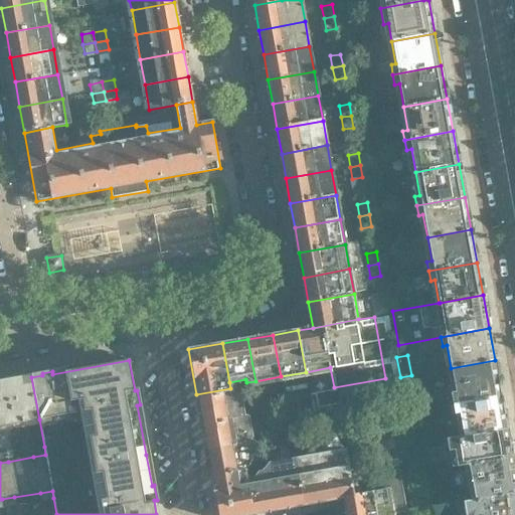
[(501,395),(495,360),(451,368),(456,393),(451,394),(453,404),(501,395)]
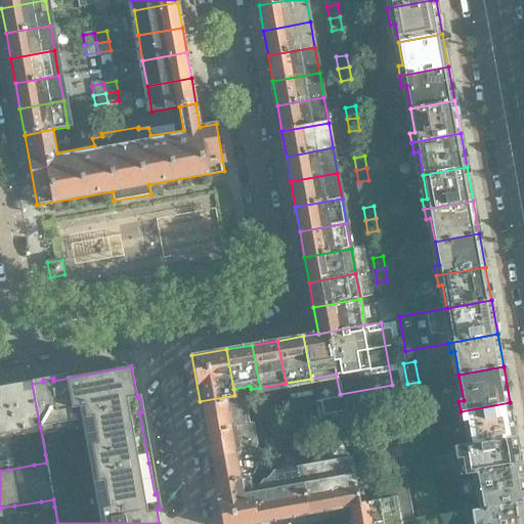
[(40,427),(32,384),(30,385),(30,383),(18,384),(18,387),(7,389),(14,431),(40,427)]
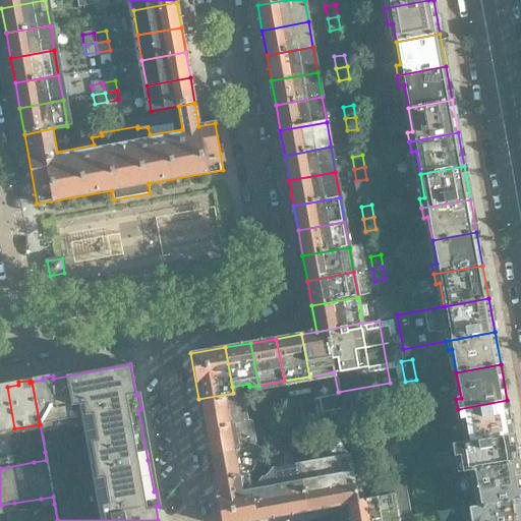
[(0,430),(14,428),(7,387),(5,387),(5,385),(0,385),(0,430)]
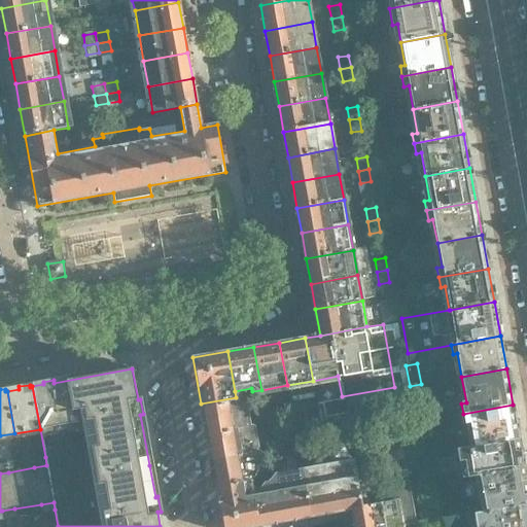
[(246,423),(242,401),(236,397),(201,403),(206,431),(246,424),(246,423)]
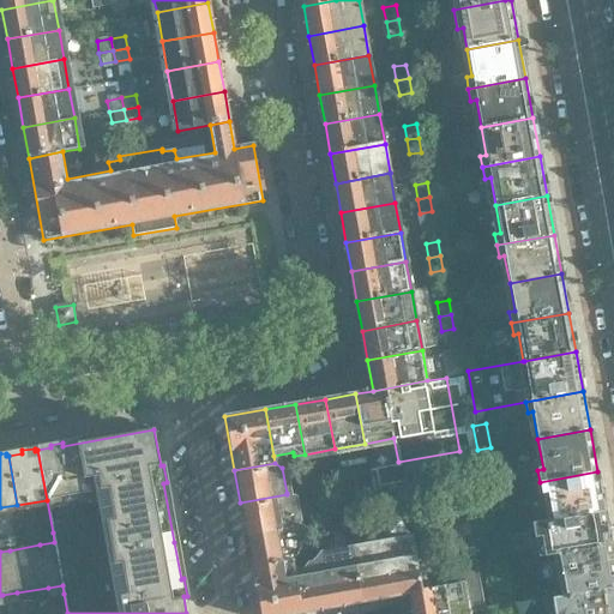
[(605,511),(597,471),(540,482),(542,493),(547,492),(553,519),(553,521),(605,511)]
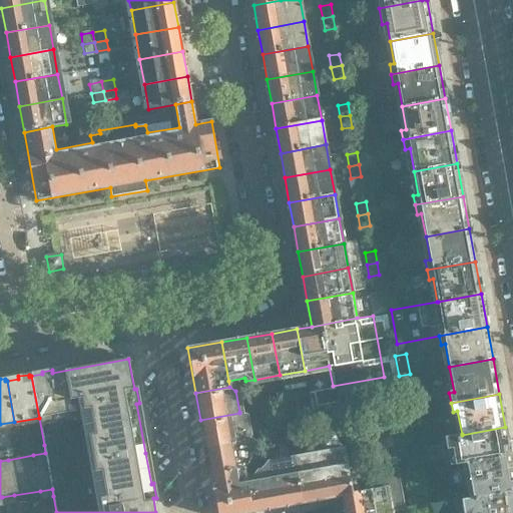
[(271,404),(269,395),(258,397),(259,406),(271,404)]
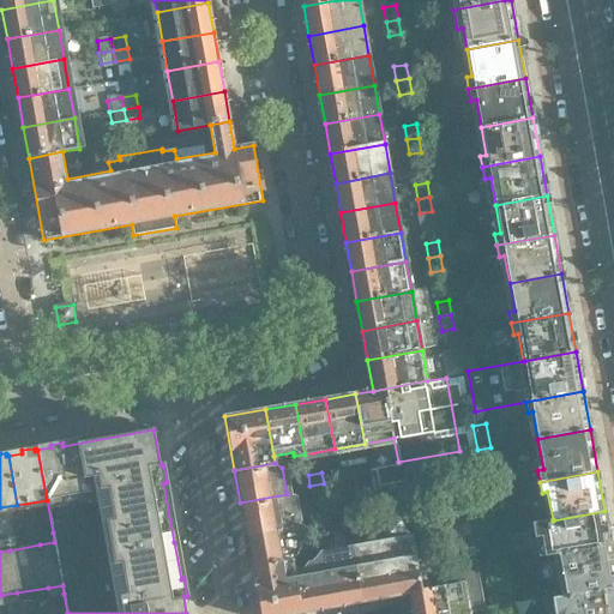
[(385,493),(383,477),(371,480),(373,495),(385,493)]
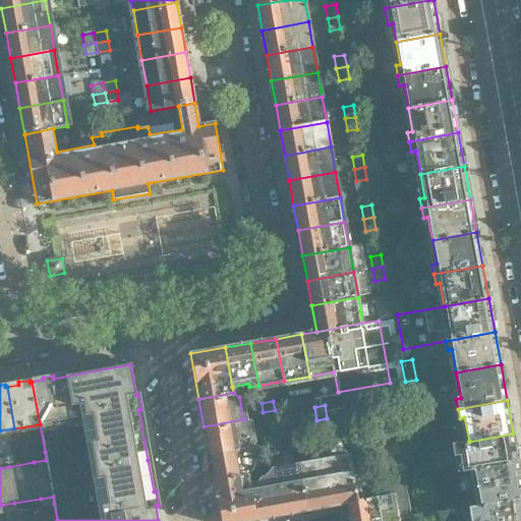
[(316,420),(314,407),(304,408),(307,421),(316,420)]
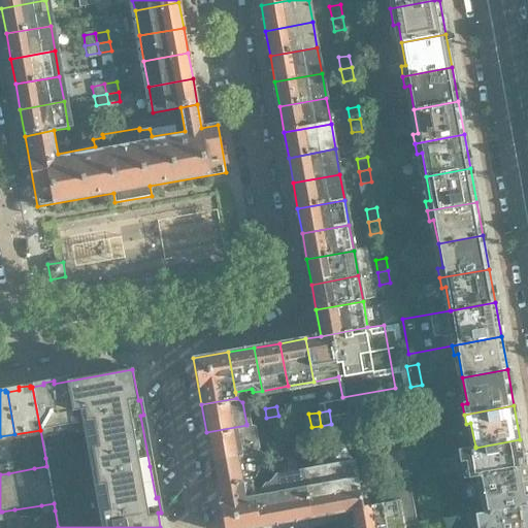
[(311,427),(308,414),(298,416),(301,429),(311,427)]
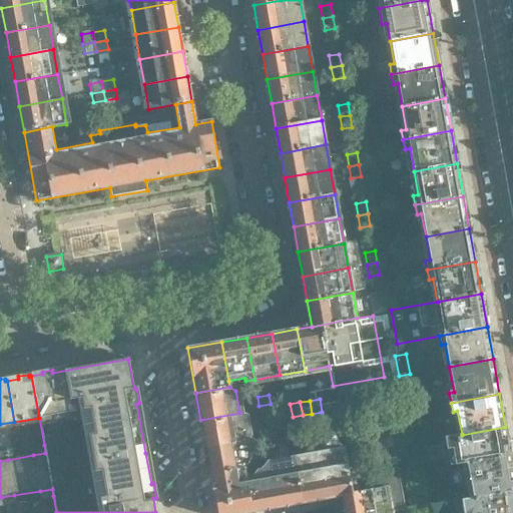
[(272,414),(271,404),(259,406),(261,416),(272,414)]
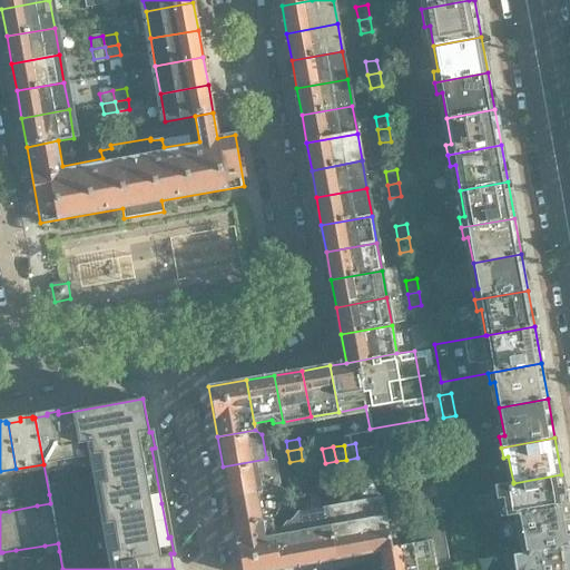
[(276,488),(271,458),(266,458),(266,459),(223,467),(228,495),(272,488),(272,489),(276,488)]
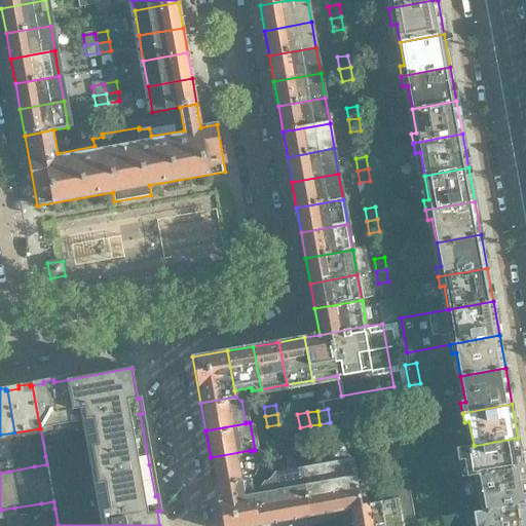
[(332,435),(330,422),(320,424),(323,437),(332,435)]
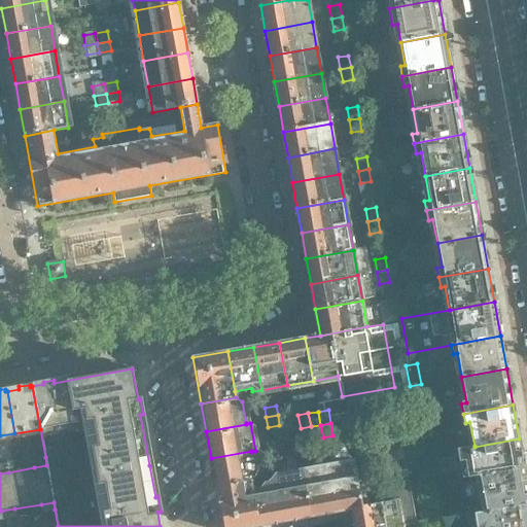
[(323,437),(320,425),(311,426),(313,438),(323,437)]
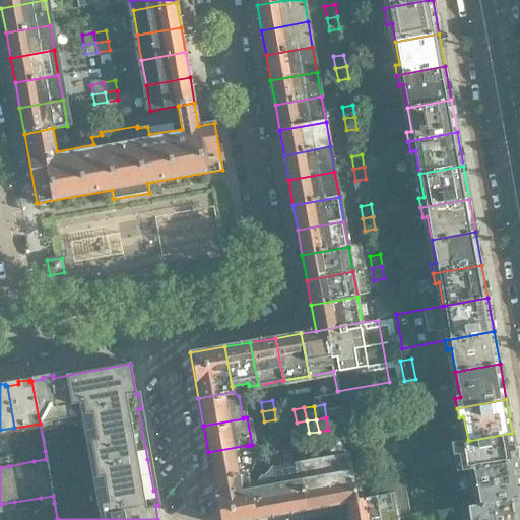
[(294,437),(291,426),(283,427),(285,439),(294,437)]
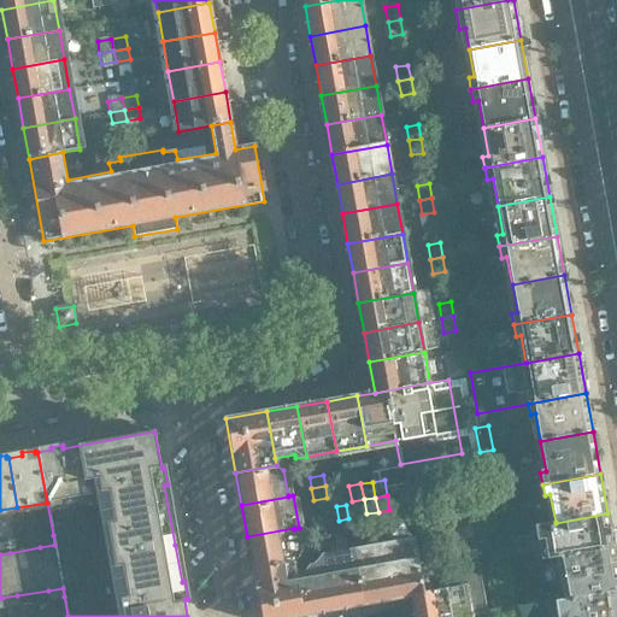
[(616,591),(616,565),(607,513),(556,523),(556,522),(534,527),(538,545),(546,542),(550,558),(562,556),(569,594),(569,599),(616,591)]
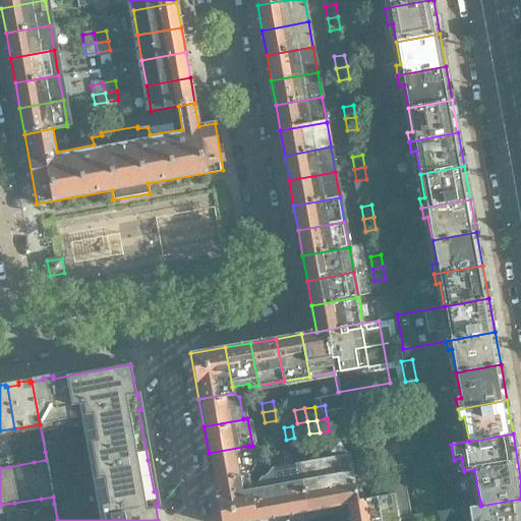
[(294,438),(286,440),(283,440),(286,453),(296,451),(294,438)]
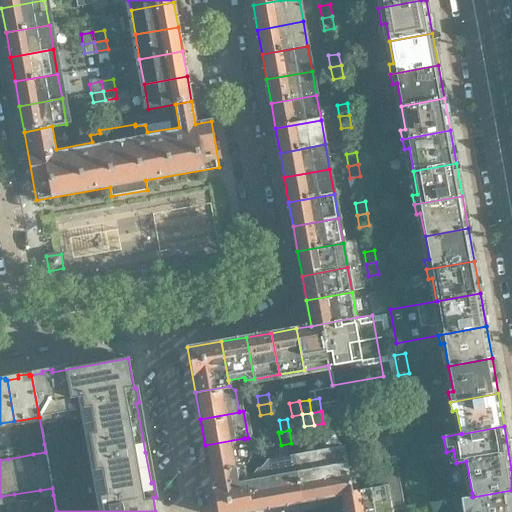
[(281,445),(278,432),(270,434),(271,442),(265,443),(266,447),(281,445)]
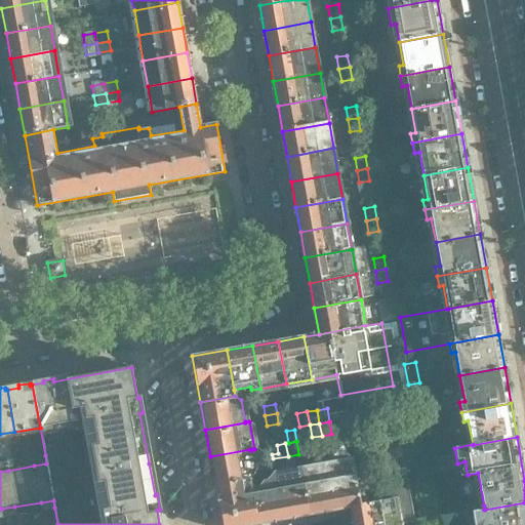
[(278,453),(277,445),(267,447),(268,455),(272,454),(278,453)]
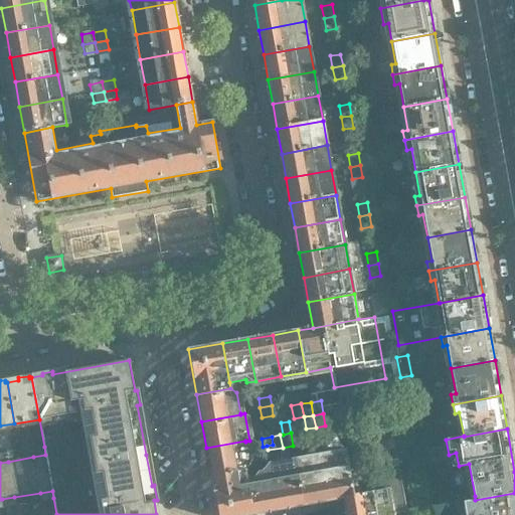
[(249,464),(245,442),(245,441),(206,448),(211,475),(245,469),(245,470),(249,464)]
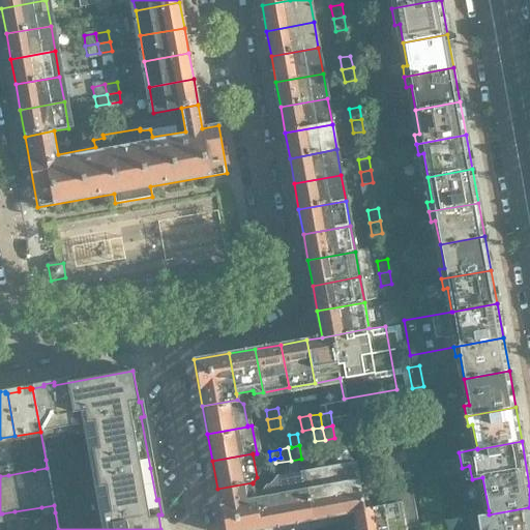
[(47,468),(46,460),(33,462),(34,470),(47,468)]
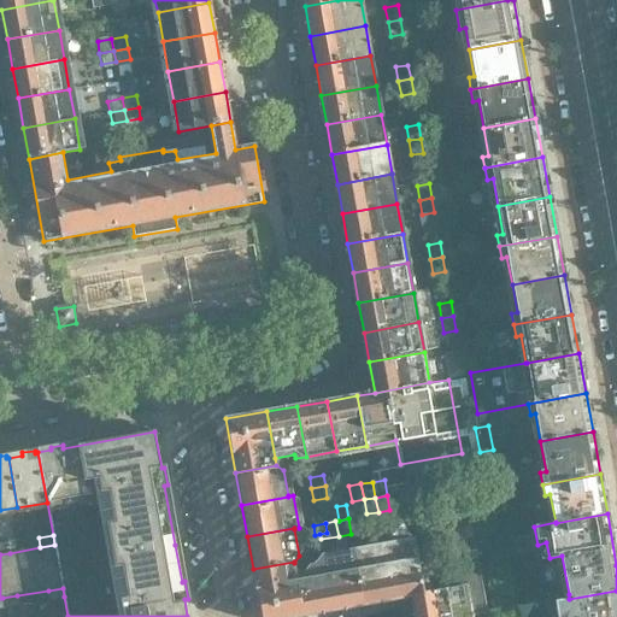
[(424,592),(416,542),(385,548),(394,599),(411,597),(411,595),(424,593),(424,592)]
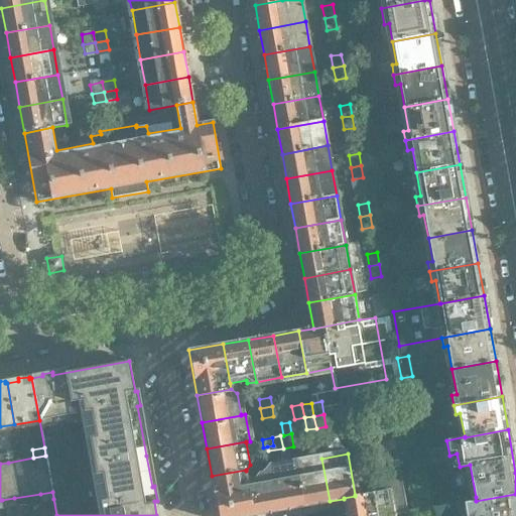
[(0,464),(8,463),(7,455),(0,456),(0,464)]
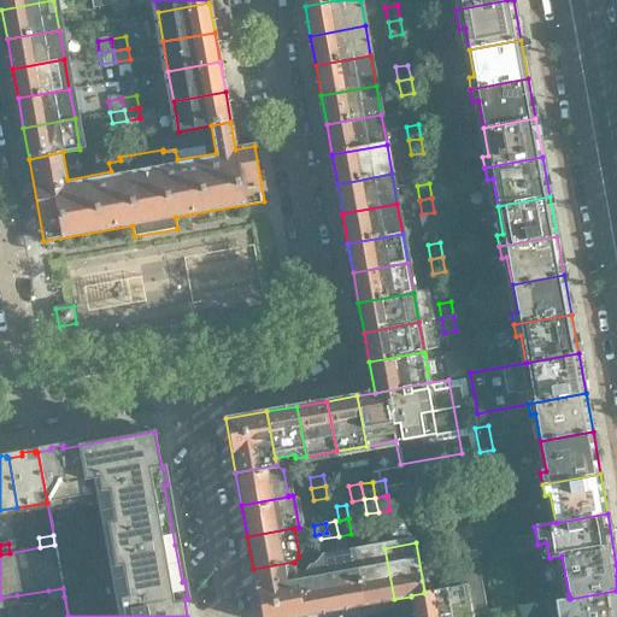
[(394,599),(385,548),(354,553),(364,605),(394,599)]
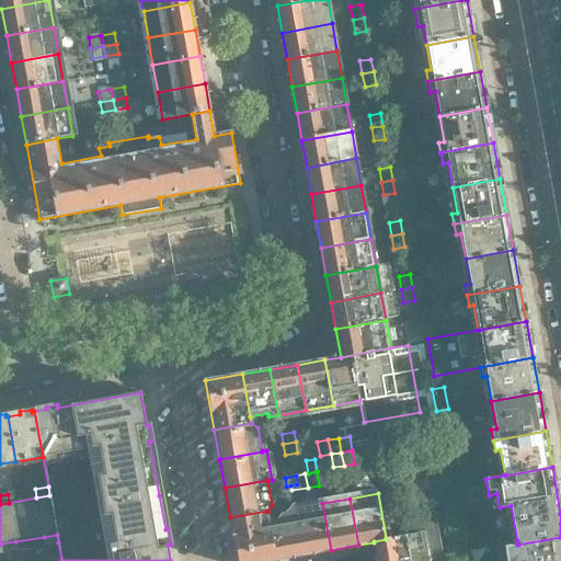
[(331,550),(322,503),(295,508),(304,554),(331,550)]
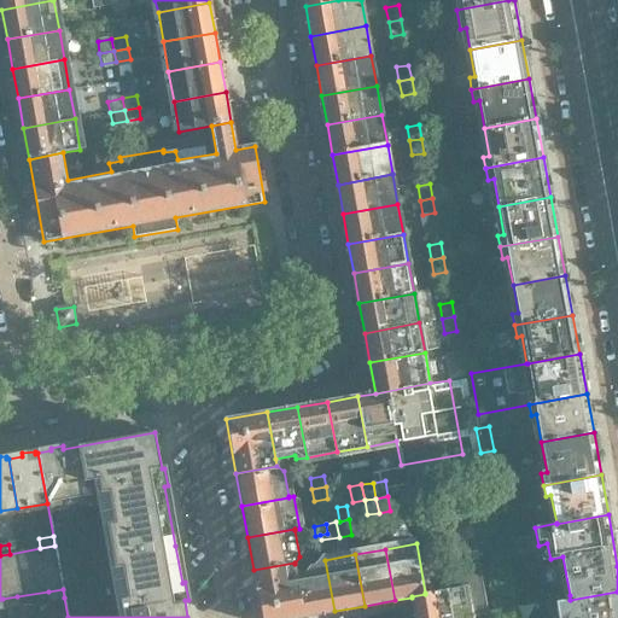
[(334,611),(325,560),(315,561),(313,565),(309,566),(305,571),(296,573),(303,617),(334,611)]
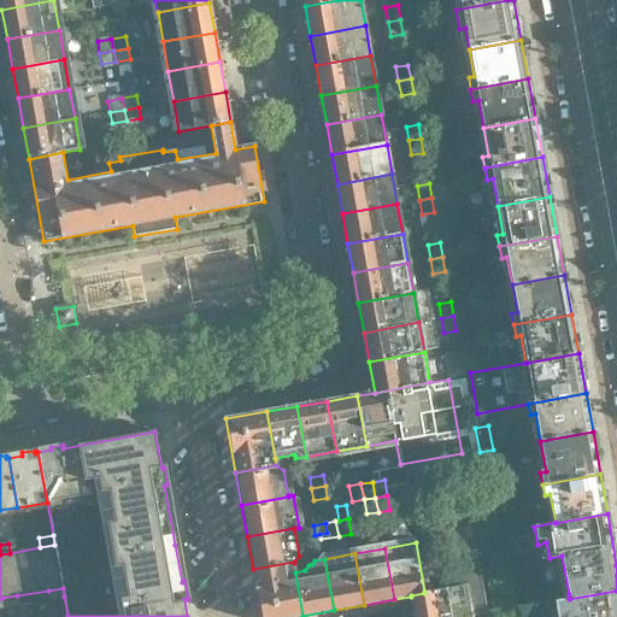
[(294,616),(303,616),(295,573),(294,563),(294,562),(253,569),(260,616),(294,616)]
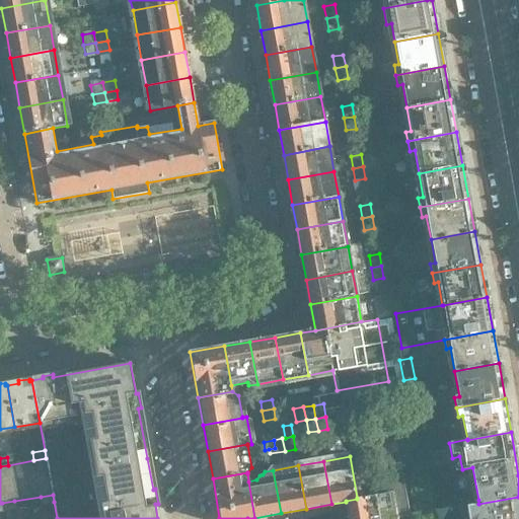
[(391,518),(393,518),(388,493),(357,498),(357,499),(346,501),(346,502),(348,518),(391,518)]
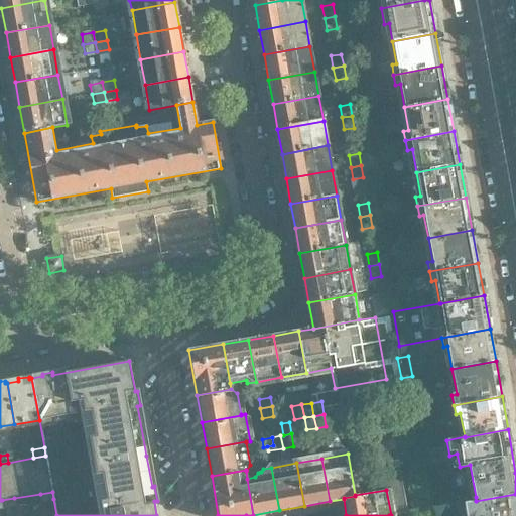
[(53,499),(52,492),(40,494),(41,502),(53,499)]
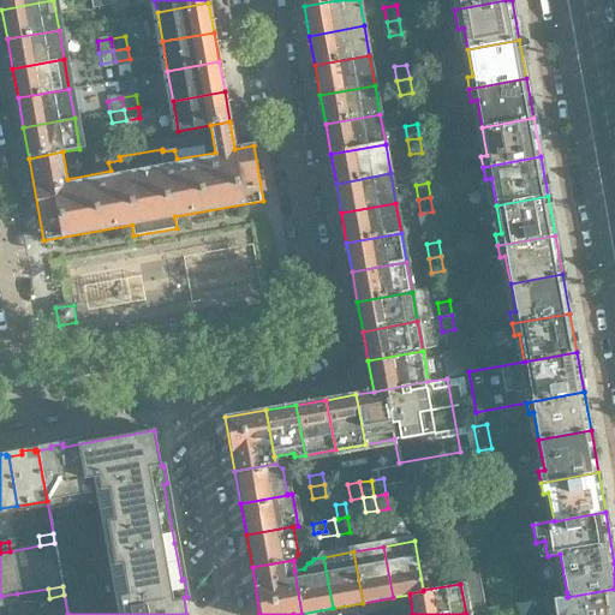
[(614,614),(614,589),(567,597),(567,592),(543,597),(544,603),(548,602),(550,613),(550,614),(614,614)]
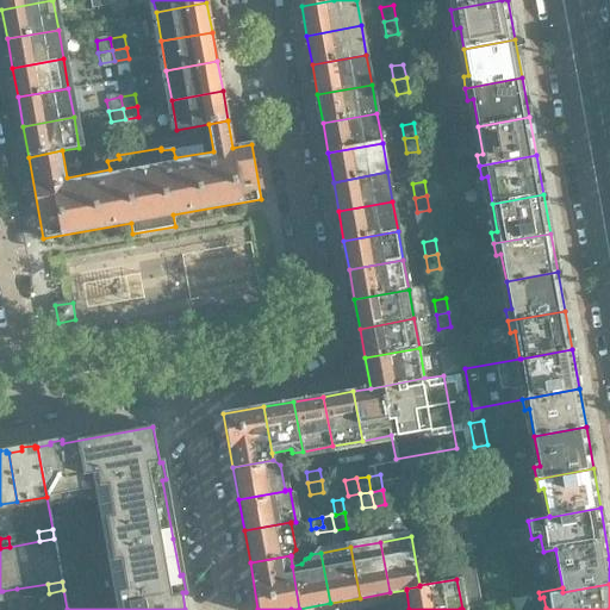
[(19,598),(17,589),(2,591),(5,601),(19,598)]
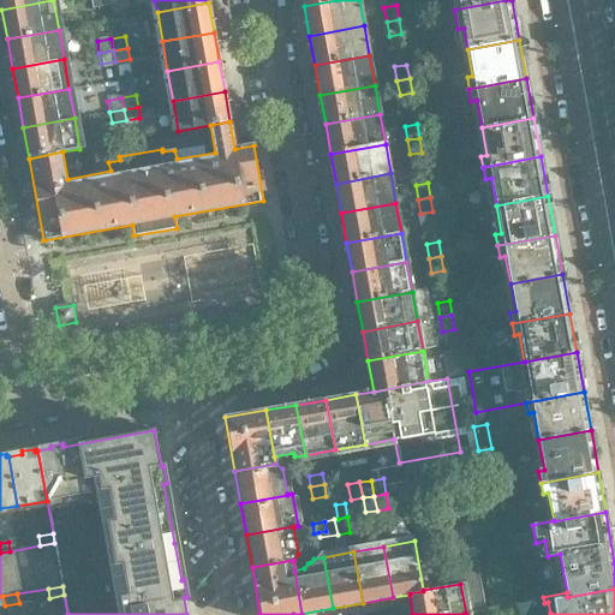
[(506,608),(503,596),(489,598),(491,610),(506,608)]
